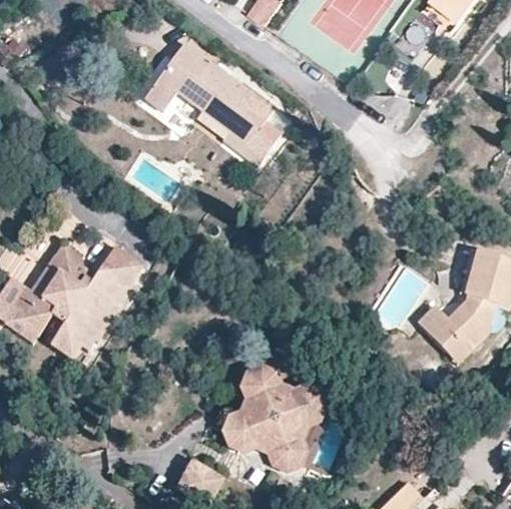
[(261,0),(250,14),(267,26),(284,1),(282,0),(261,0)]
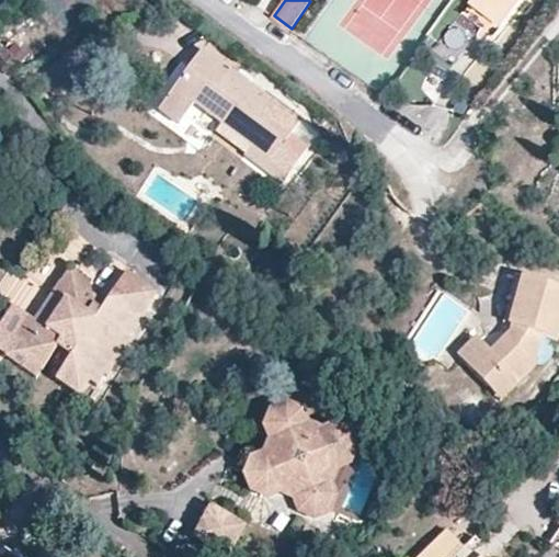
[(472,0),(471,1),(502,24),(521,0),(472,0)]
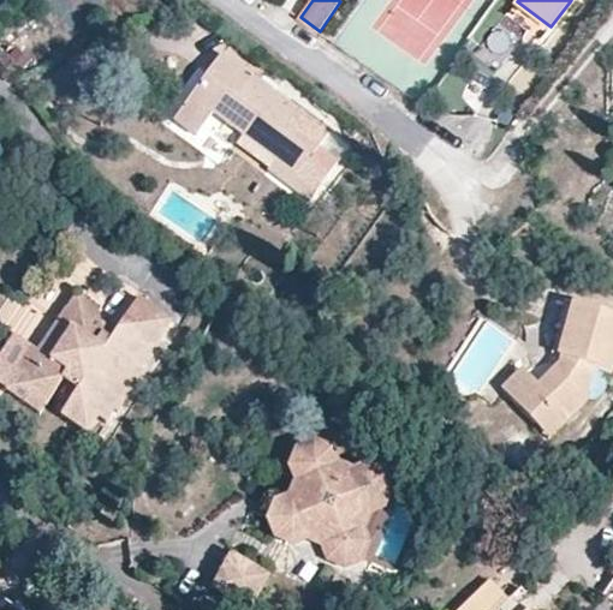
[(210,111),(242,132),(274,155),(266,165),(266,166),(308,196),(334,160),(315,144),(328,125),(222,49),(174,118),(195,133),(210,111)]
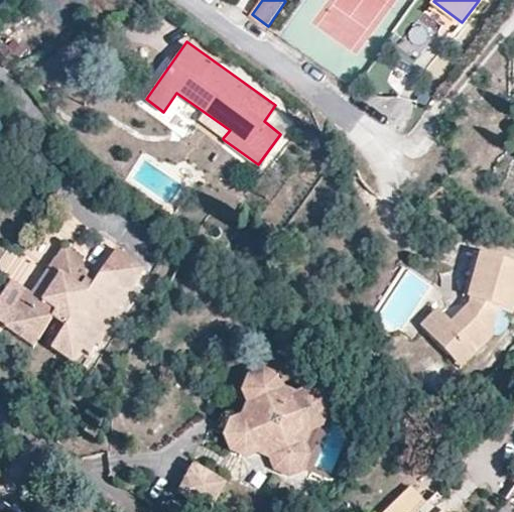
[(230,130),(203,111),(197,118),(223,138),(230,130)]
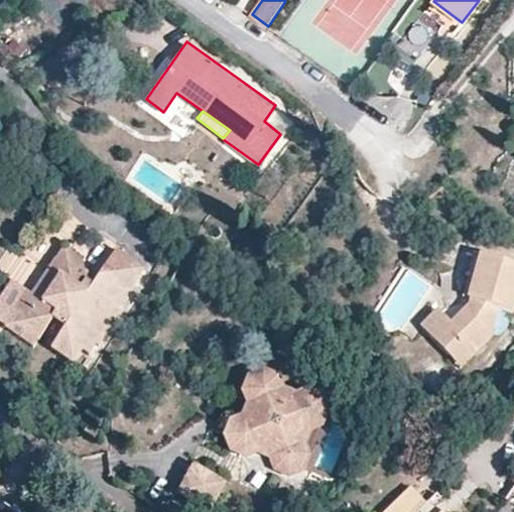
[(62,242),(54,254),(65,261),(72,249),(62,242)]
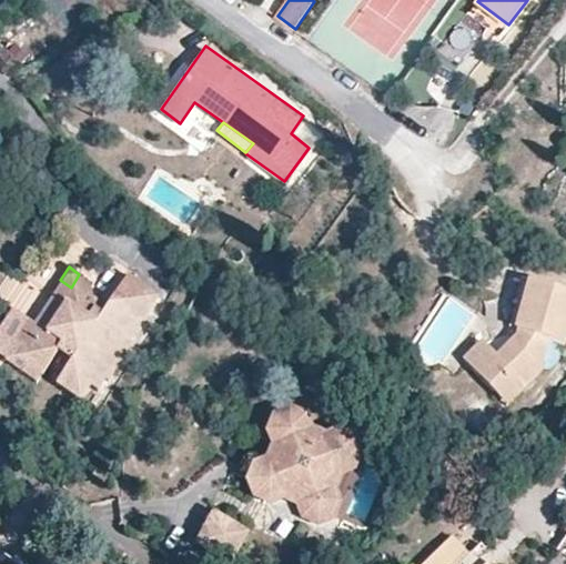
[(30,318),(16,339),(22,343),(16,353),(24,361),(20,368),(37,379),(44,368),(56,349),(70,358),(57,376),(56,381),(80,398),(90,383),(94,386),(100,378),(102,380),(131,338),(128,335),(158,291),(127,270),(105,301),(100,310),(93,304),(92,293),(90,282),(79,274),(71,288),(60,280),(52,291),(64,299),(46,329),(33,321),(30,318)]
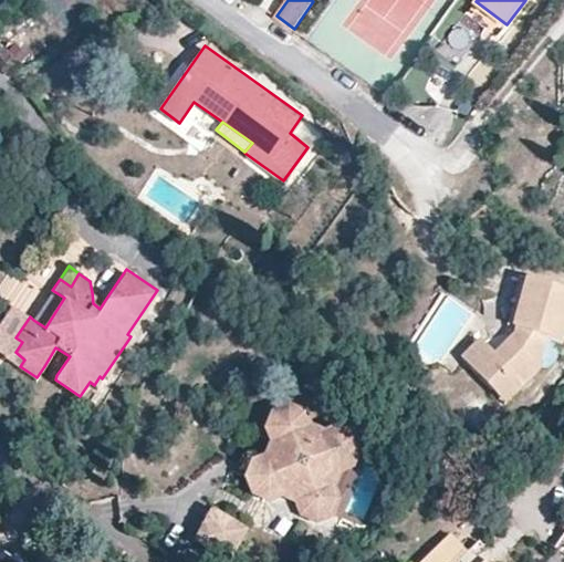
[(513,325),(525,277),(519,276),(507,323),(513,325)]
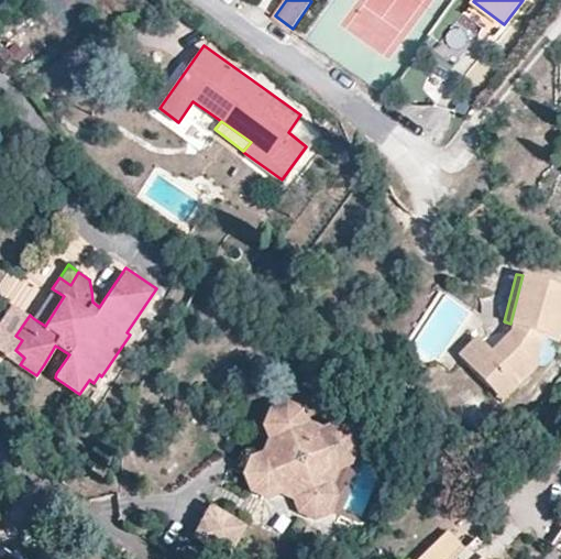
[(560,333),(560,285),(523,275),(510,324),(512,328),(491,349),(484,342),(466,362),(488,383),(501,371),(514,384),(536,362),(543,332),(560,337),(560,333)]
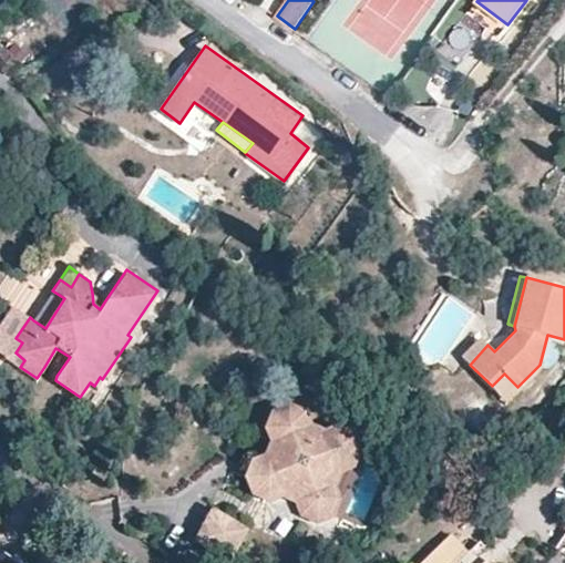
[(52,290),(33,320),(45,328),(64,298),(52,290)]
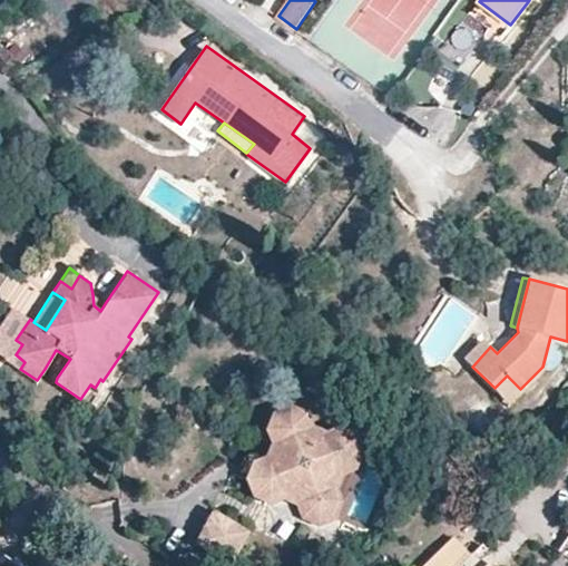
[(100,311),(106,302),(92,294),(94,305),(100,311)]
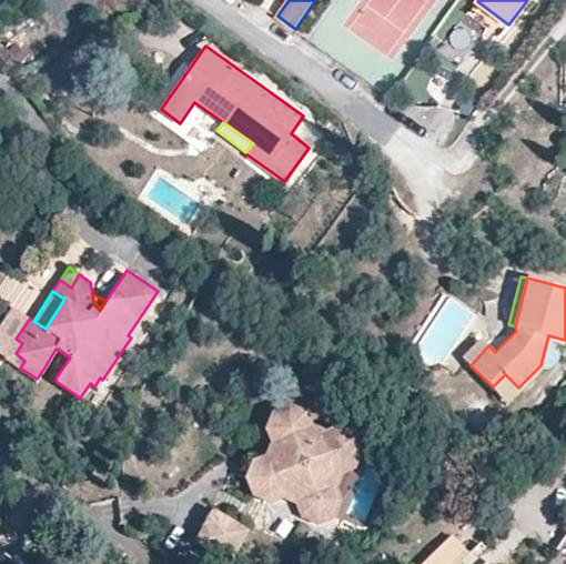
[(471,365),(488,345),(481,336),(462,356),(471,365)]
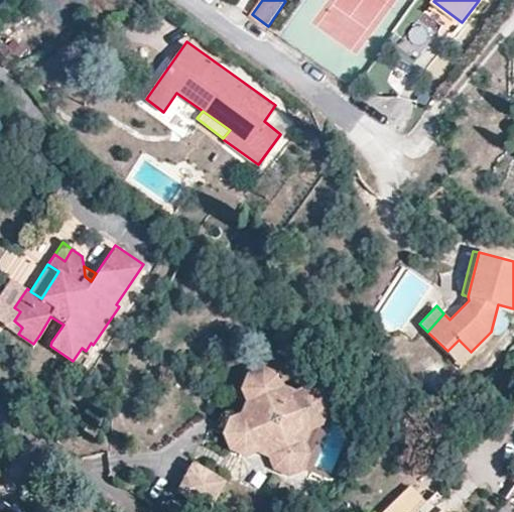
[(20,311),(14,307),(4,324),(18,334),(22,328),(14,321),(20,311)]
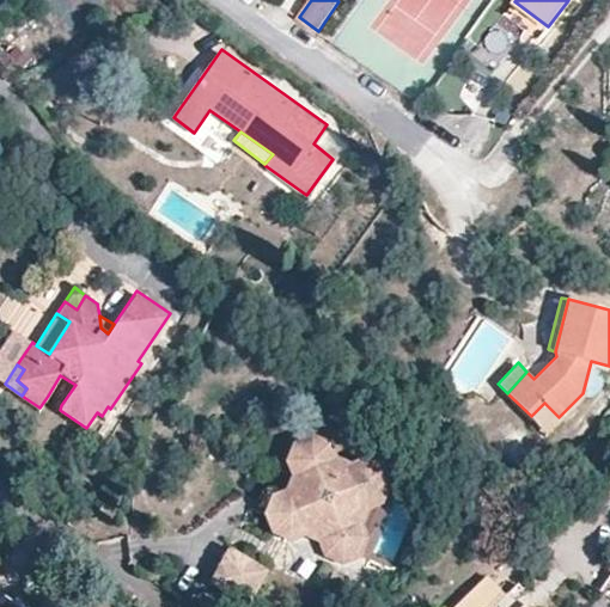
[(60,375),(48,396),(61,405),(75,385),(60,375)]
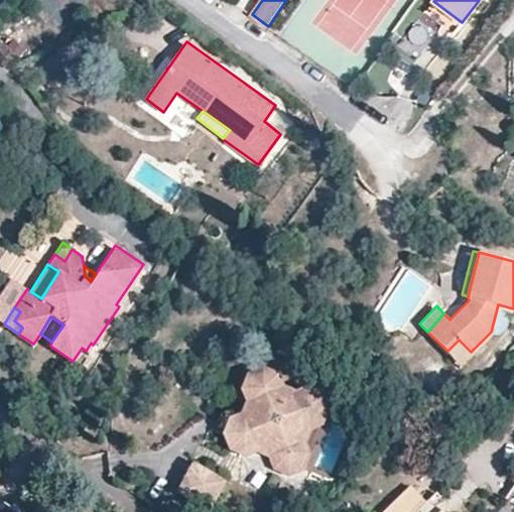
[(460,363),(471,352),(459,340),(447,351),(460,363)]
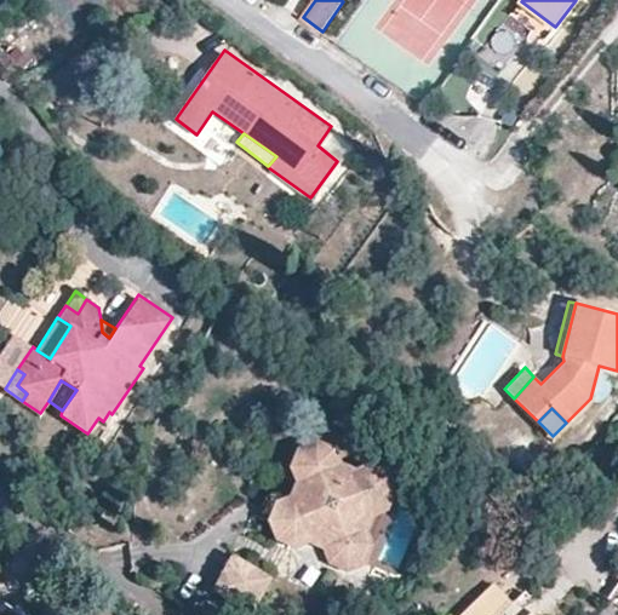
[(384,473),(367,467),(358,472),(336,464),(332,452),(315,447),(301,452),(293,469),(302,483),(295,498),(279,503),(273,518),(279,536),(295,541),(307,536),(325,545),(330,557),(344,563),(359,557),(367,540),(361,527),(370,507),(383,504),(390,487),(384,473)]
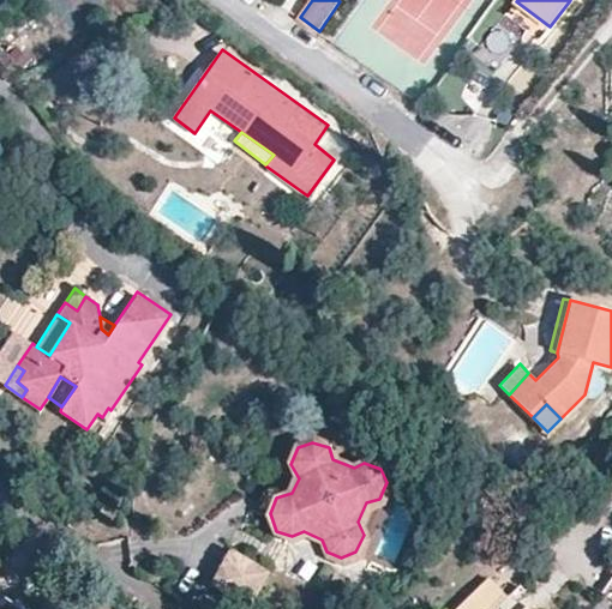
[(430,478),(417,472),(413,484),(425,489),(430,478)]
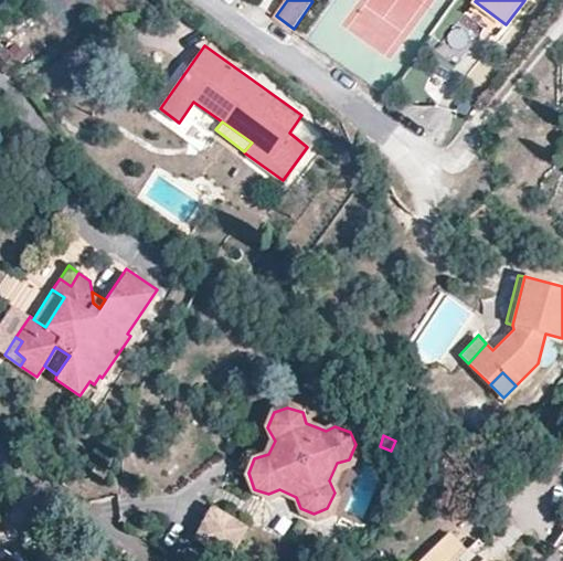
[(242,525),(212,508),(197,538),(226,553),(242,525)]
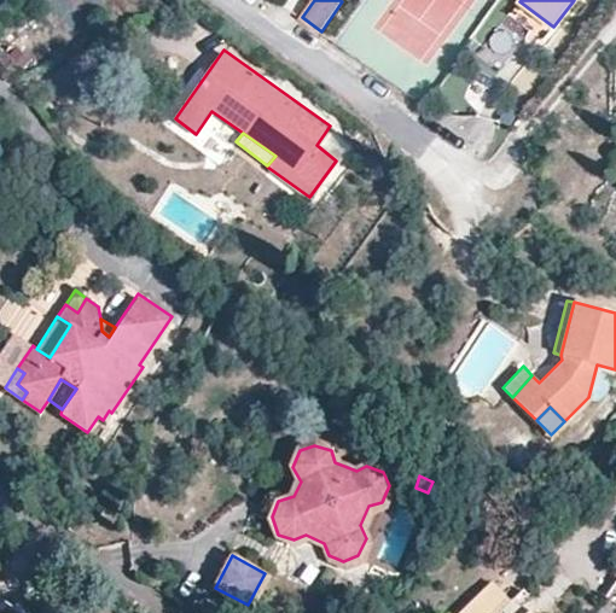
[(490,578),(454,612),(494,612),(510,597),(490,578)]
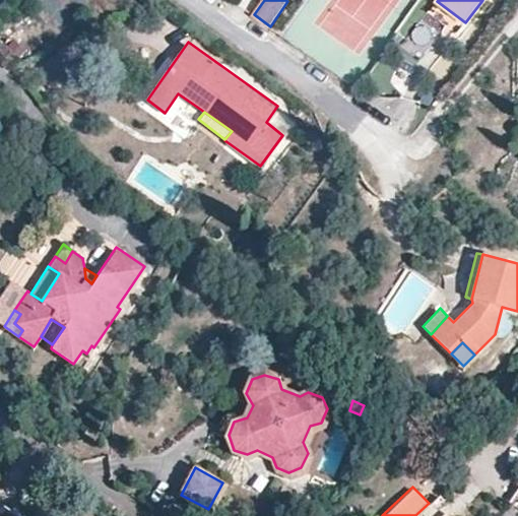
[(517,495),(513,493),(509,501),(517,507),(517,495)]
